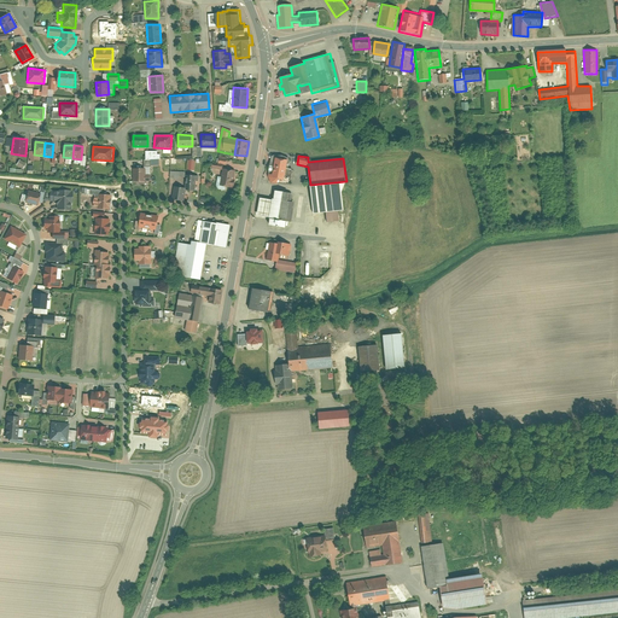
[(287,158),(275,157),(273,173),(269,173),(268,176),(270,182),(278,182),(278,179),(284,180),(287,158)]
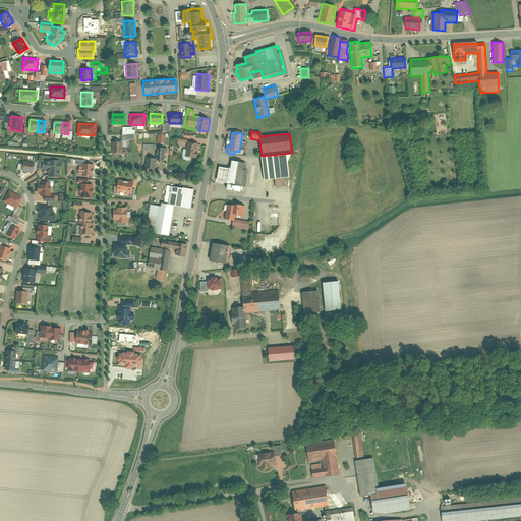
[(123,142),(113,141),(112,153),(122,154),(123,142)]
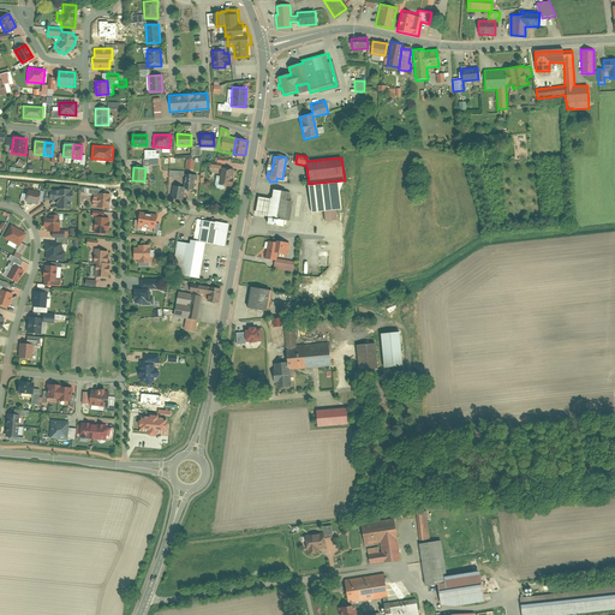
[(234,171),(221,168),(219,185),(231,187),(234,171)]
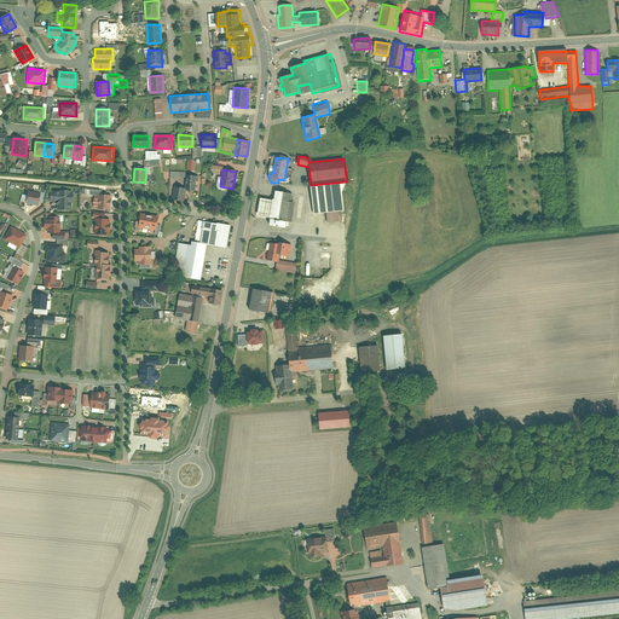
[(200,177),(186,175),(185,191),(198,191),(200,177)]
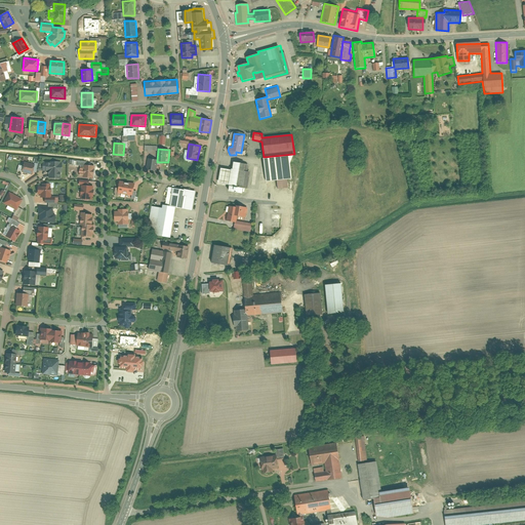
[(294,154),(264,157),(267,180),(278,179),(279,188),(288,187),(287,178),(291,178),(290,163),(294,154)]
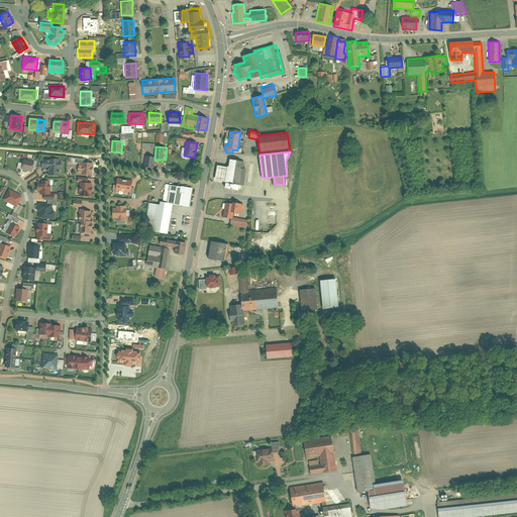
[(154,158),(145,157),(144,168),(153,169),(154,158)]
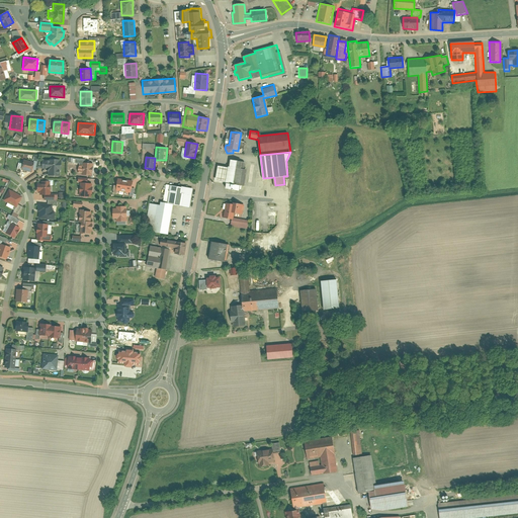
[(34,162),(24,160),(22,169),(32,171),(34,162)]
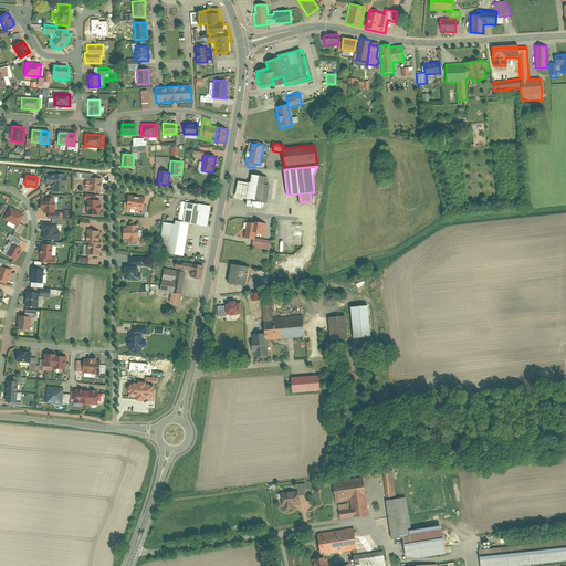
[(67,176),(48,175),(48,186),(53,186),(53,191),(66,191),(67,176)]
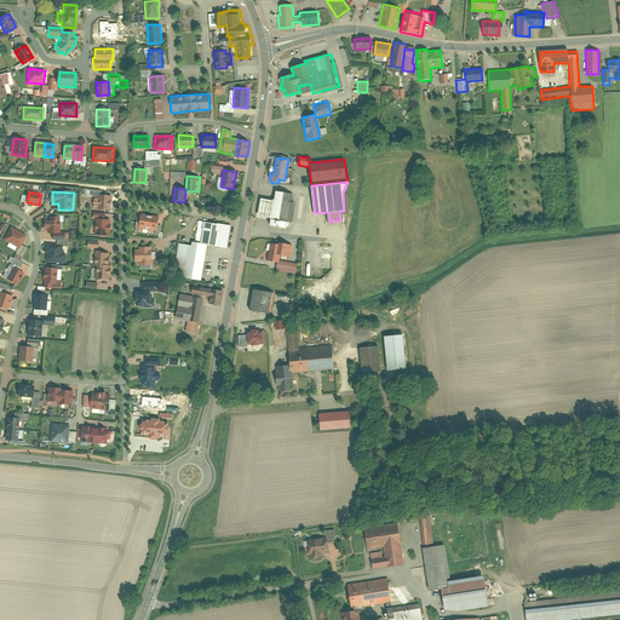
[(274,197),(274,200),(270,217),(271,217),(270,224),(287,227),(288,220),(292,222),(296,202),(287,201),(288,193),(276,191),(275,197),(274,197)]
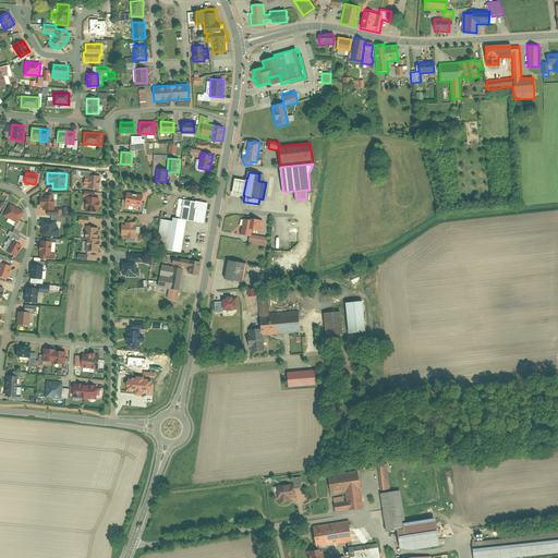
[(101,177),(87,176),(86,187),(100,189),(101,177)]
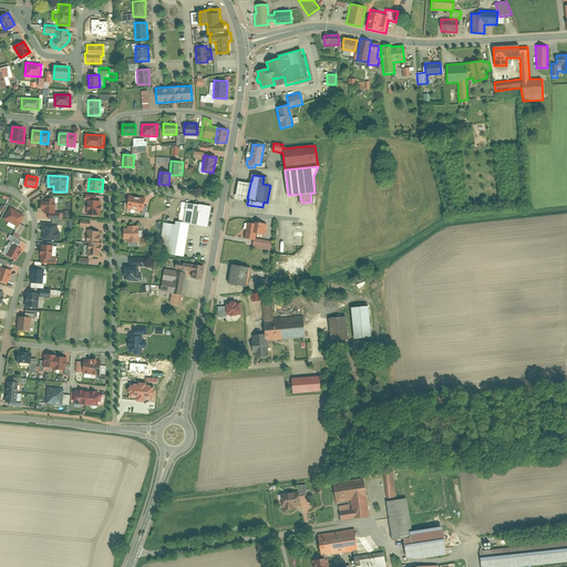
[(250,183),(238,181),(236,196),(247,198),(250,183)]
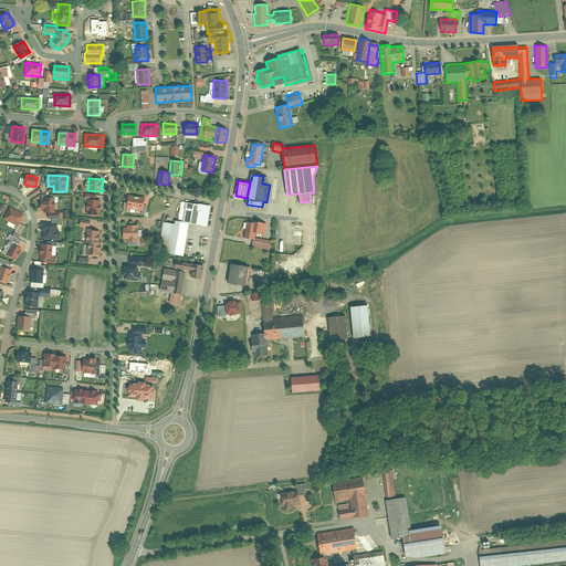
[(145,198),(129,196),(128,202),(125,202),(124,210),(128,210),(128,208),(143,210),(143,212),(146,213),(147,206),(145,205),(145,198)]
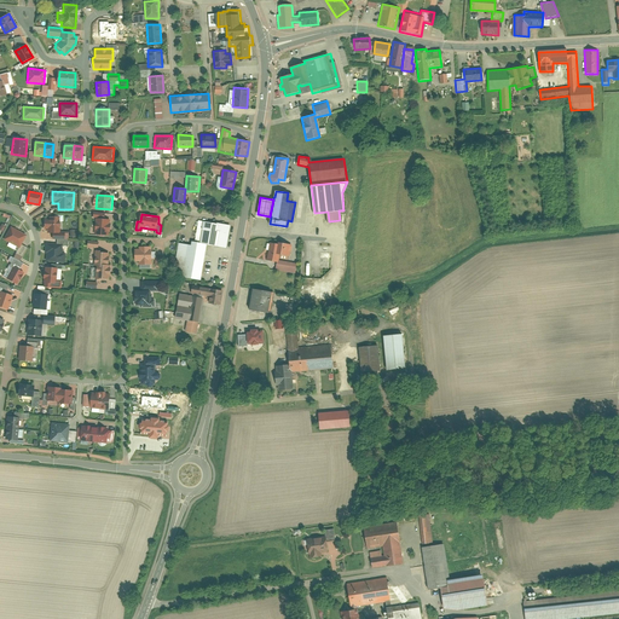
[(61,217),(45,217),(45,231),(59,231),(61,217)]
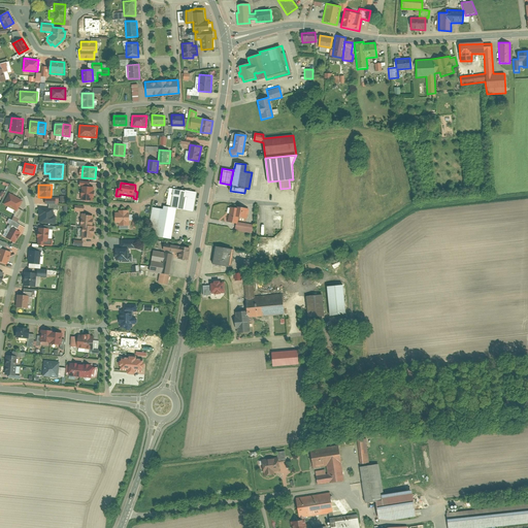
[(95,188),(83,187),(81,199),(94,200),(95,188)]
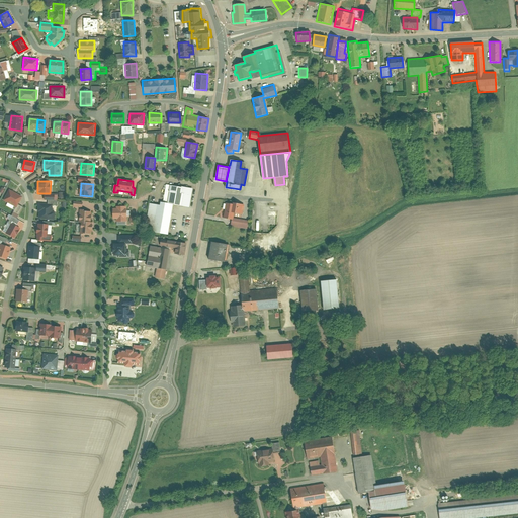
[(190,207),(193,188),(166,184),(163,203),(173,204),(185,206),(190,207)]
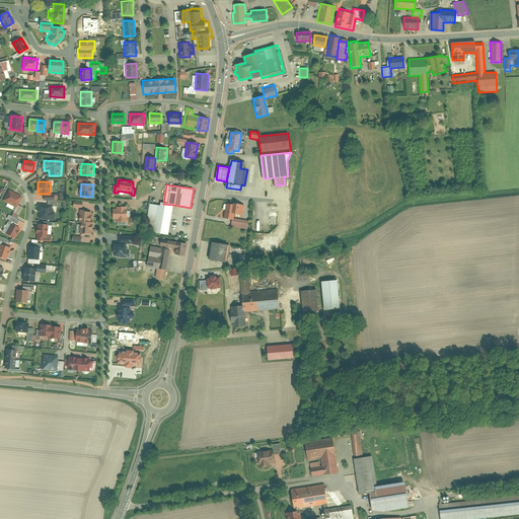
[(23,198),(10,190),(3,201),(17,209),(23,198)]
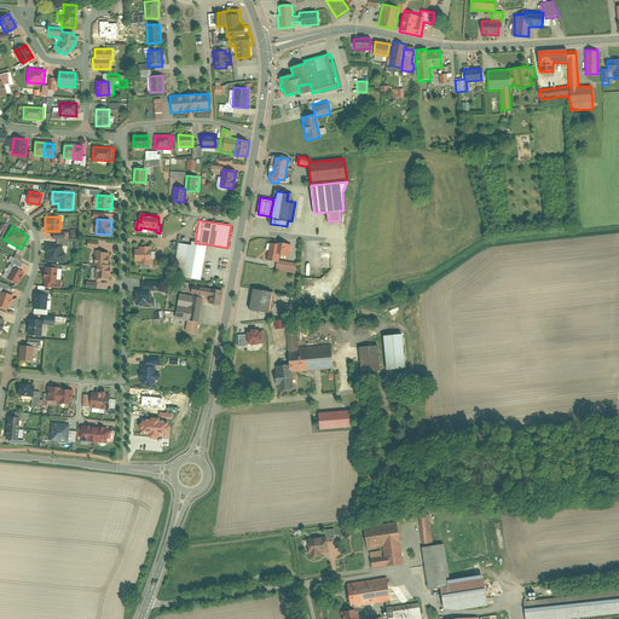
[(173,275),(201,279),(207,244),(195,243),(195,246),(178,242),(173,275)]
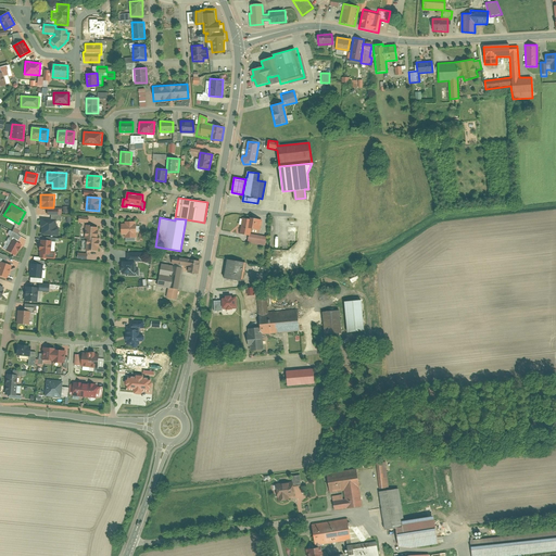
[(261,220),(241,217),(239,234),(248,236),(247,243),(265,245),(266,236),(250,234),(251,228),(260,229),(261,220)]
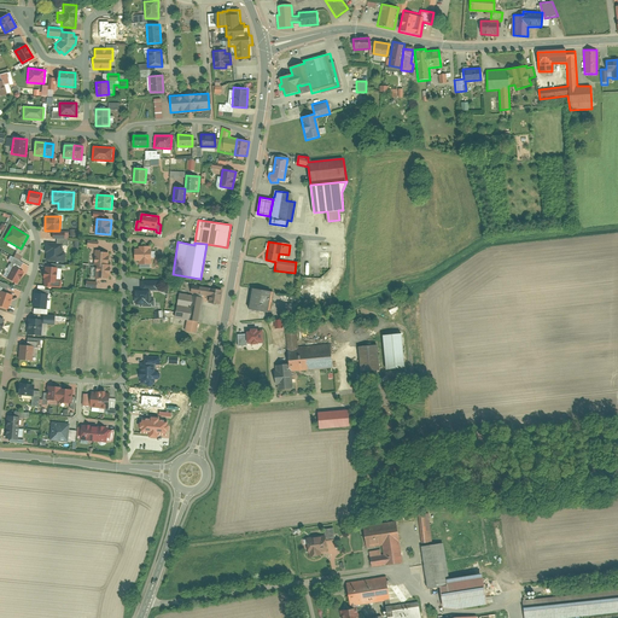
[(63,244),(47,243),(46,262),(65,263),(65,252),(63,252),(63,244)]
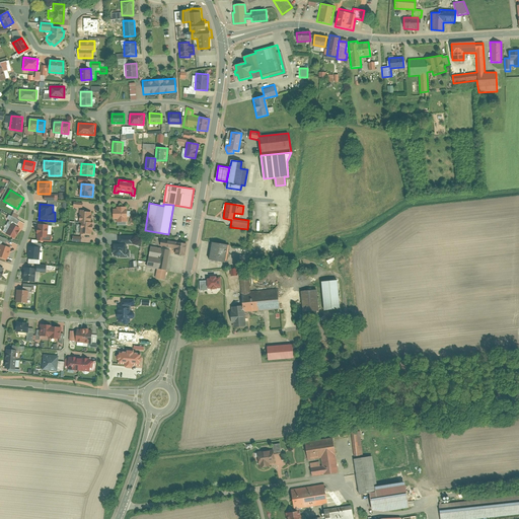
[(117,208),(114,208),(114,219),(118,219),(118,221),(128,221),(127,216),(131,216),(131,211),(128,211),(127,206),(117,207),(117,208)]
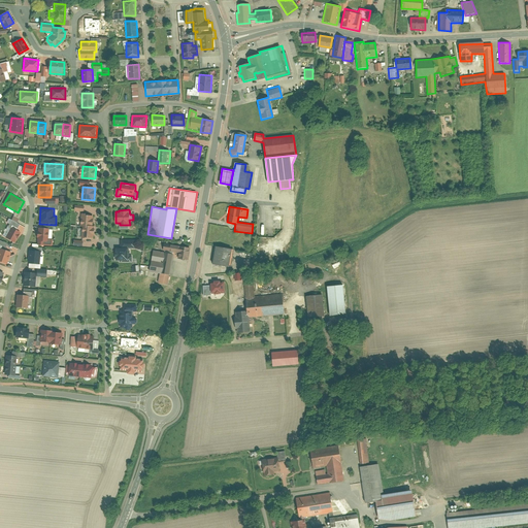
[(94,215),(83,213),(81,225),(85,225),(94,226),(94,215)]
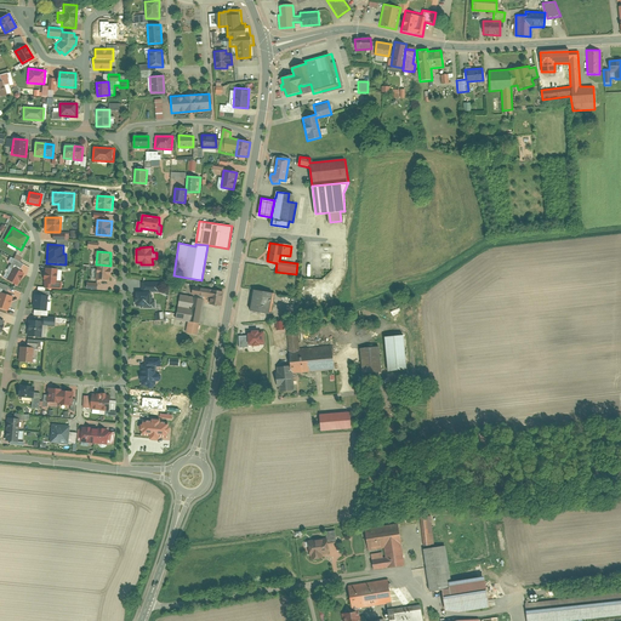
[(110,266),(100,265),(98,279),(110,279),(112,266),(110,266)]
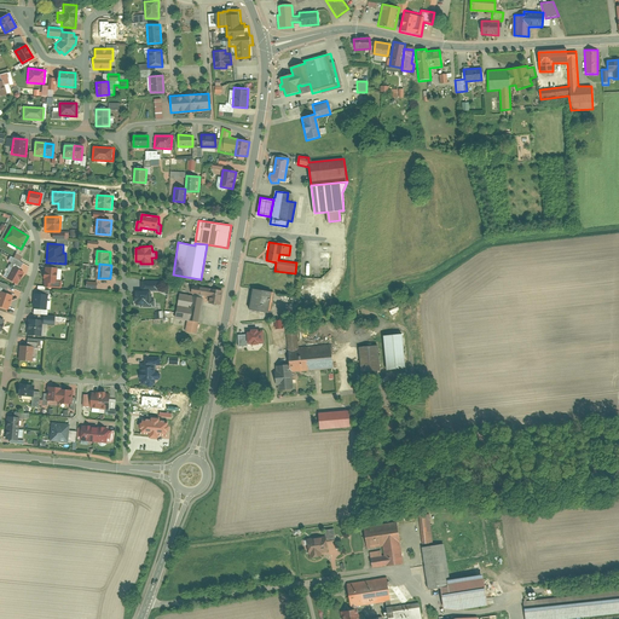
[(25,272),(15,266),(9,278),(18,284),(25,272)]
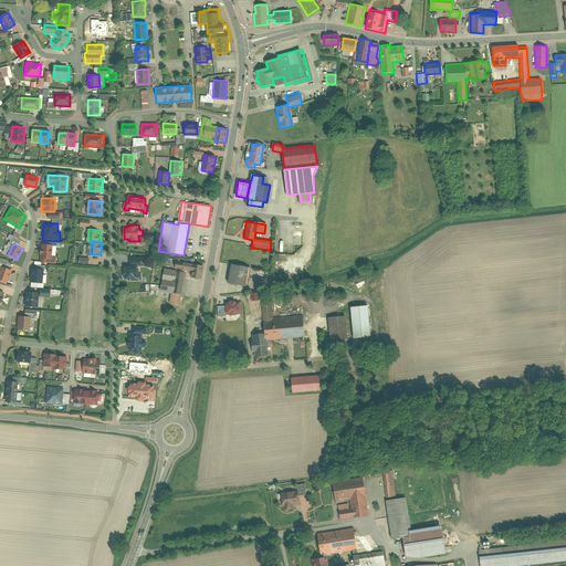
[(53,244),(41,244),(40,258),(52,259),(53,244)]
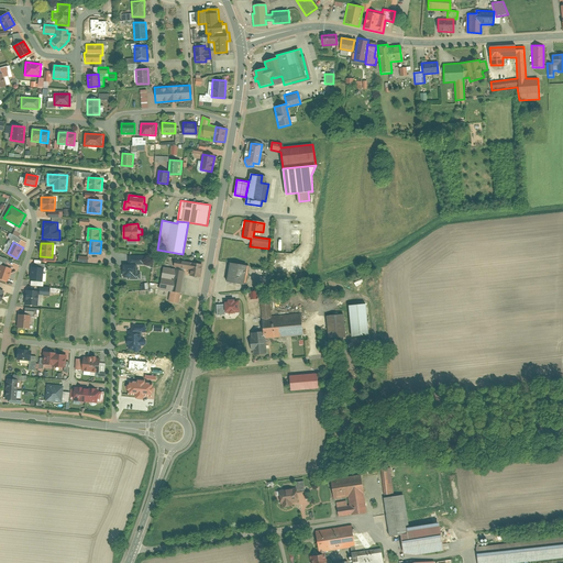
[(202,263),(176,258),(174,268),(164,267),(162,278),(159,289),(169,291),(168,302),(179,305),(185,275),(200,277),(202,263)]
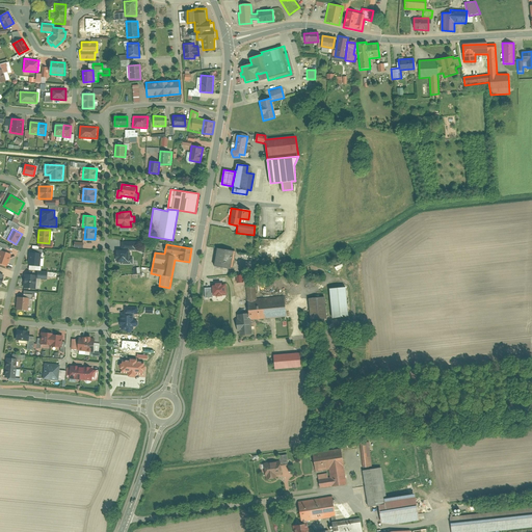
[(233,250),(215,247),(212,266),(230,269),(233,250)]
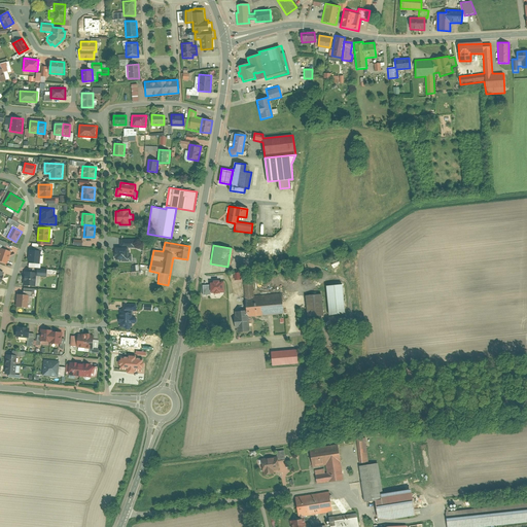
[(2,248),(0,252),(0,260),(7,265),(11,252),(2,248)]
